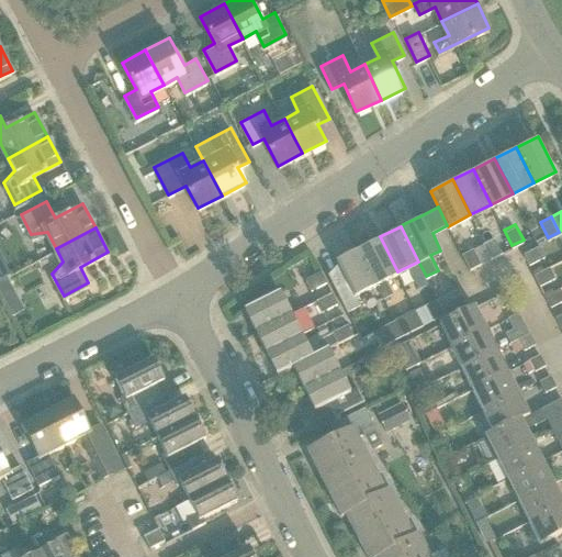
[(491,256),(502,251),(494,235),(483,241),(491,256)]
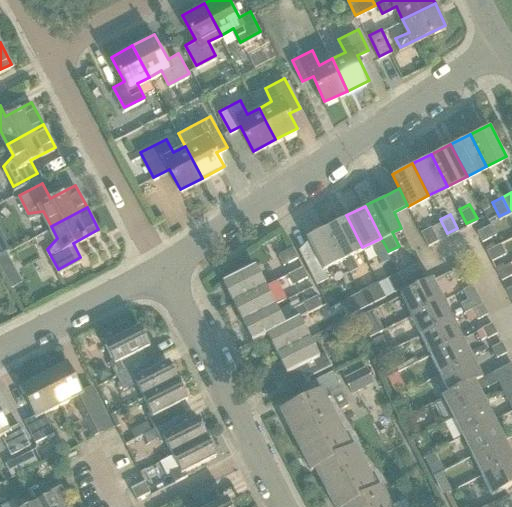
[(358,265),(352,253),(362,247),(346,215),(327,225),(343,257),(350,270),(358,265)]
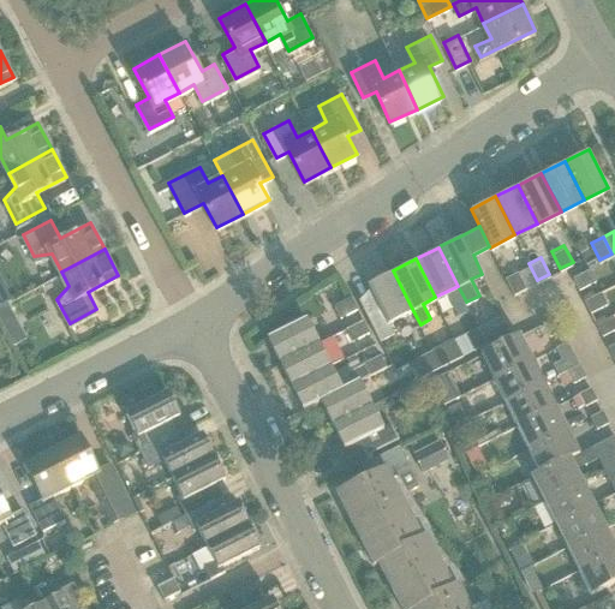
[(590,267),(573,275),(579,287),(596,279),(590,267)]
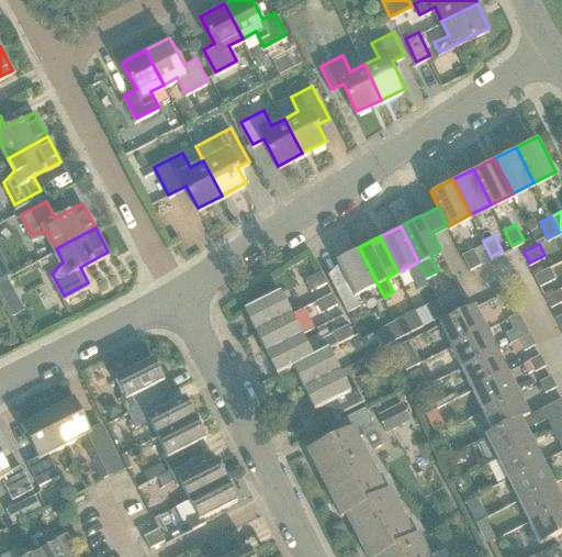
[(462,252),(470,267),(481,262),(473,246),(462,252)]
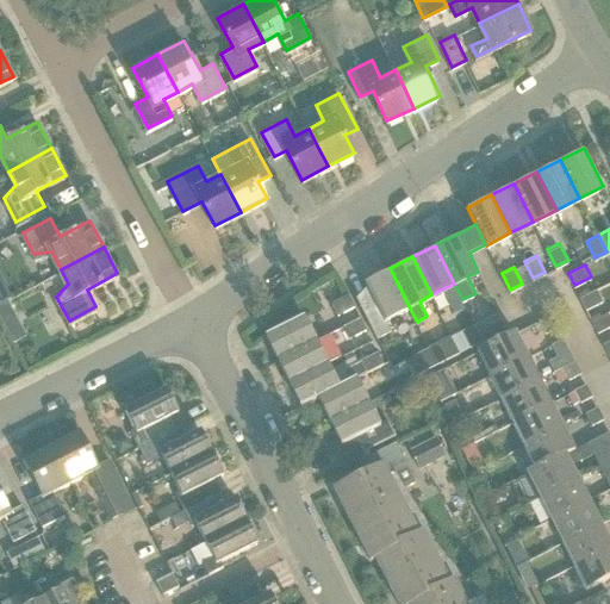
[(390,268),(365,280),(385,318),(409,306),(390,268)]
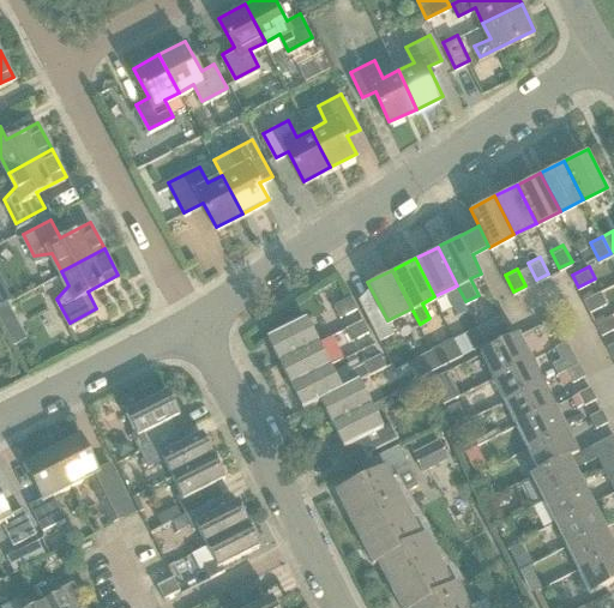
[(584,298),(590,309),(606,301),(600,289),(584,298)]
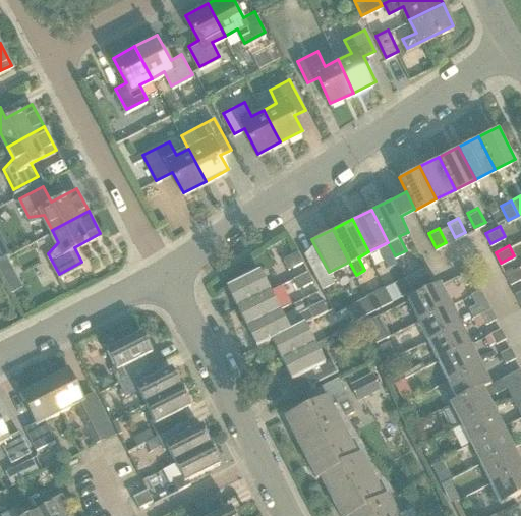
[(297,249),(287,253),(292,265),(302,260),(297,249)]
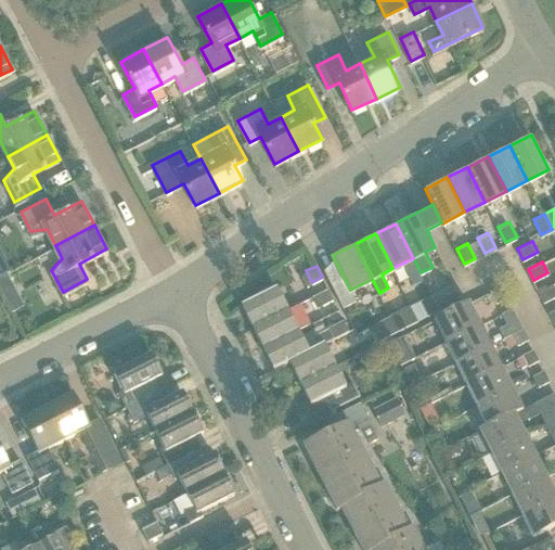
[(417,266),(408,271),(413,282),(424,277),(421,272),(417,266)]
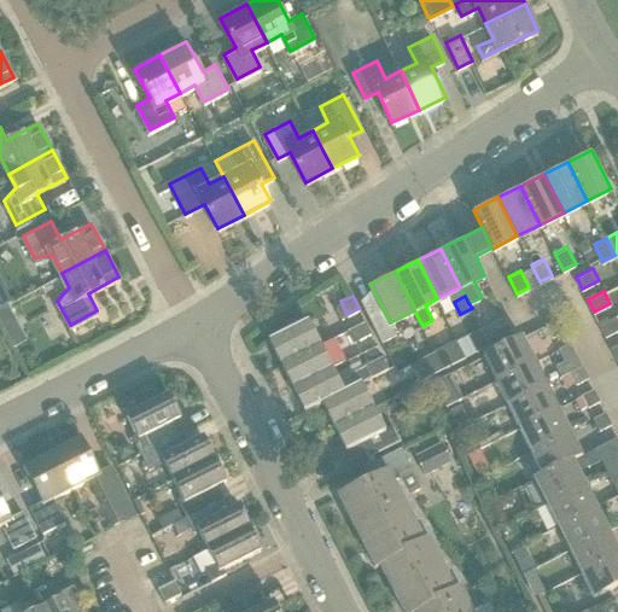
[(7,304),(0,307),(0,320),(5,328),(17,322),(7,304)]
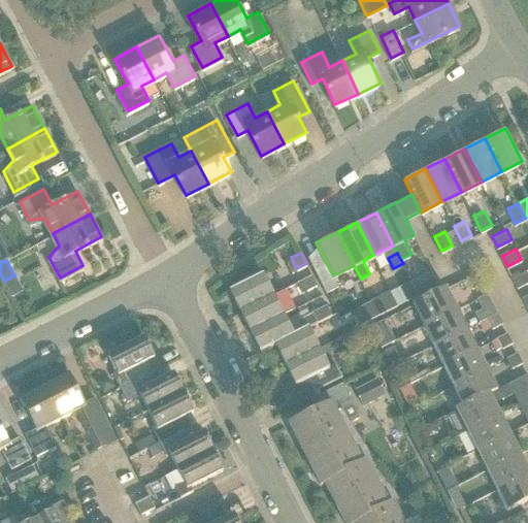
[(409,279),(417,293),(437,283),(430,268),(409,279)]
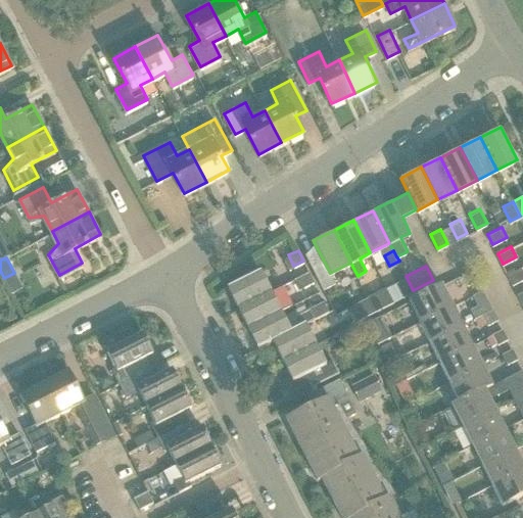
[(522,269),(521,266),(507,273),(512,283),(522,277),(522,269)]
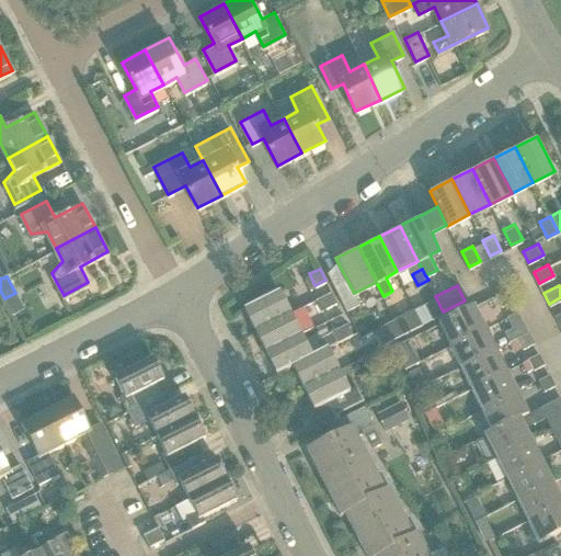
[(244,305),(255,328),(290,310),(279,287),(244,305)]
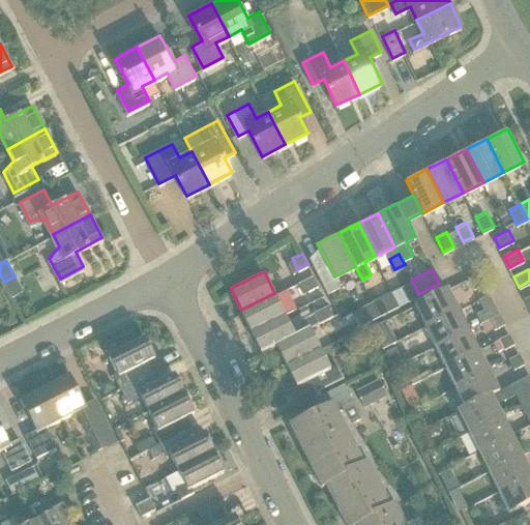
[(484,282),(479,271),(469,276),(474,287),(484,282)]
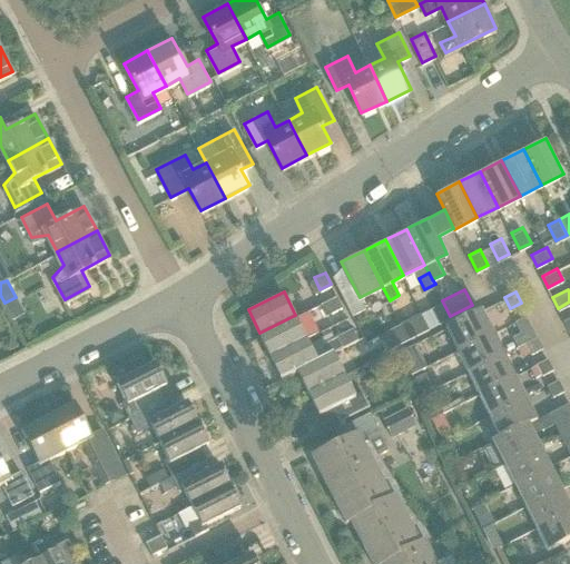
[(336,294),(325,299),(331,310),(342,305),(336,294)]
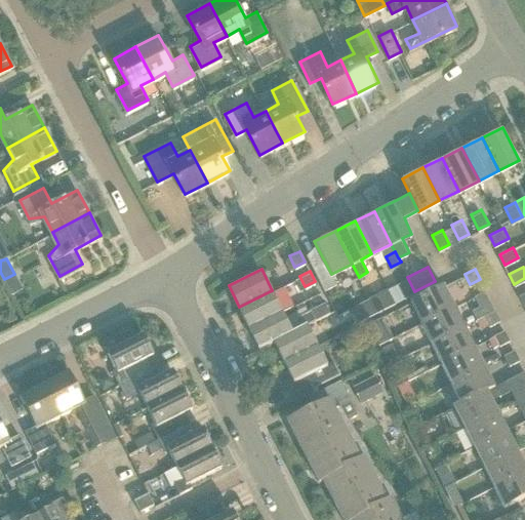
[(397,282),(404,296),(414,291),(407,277),(397,282)]
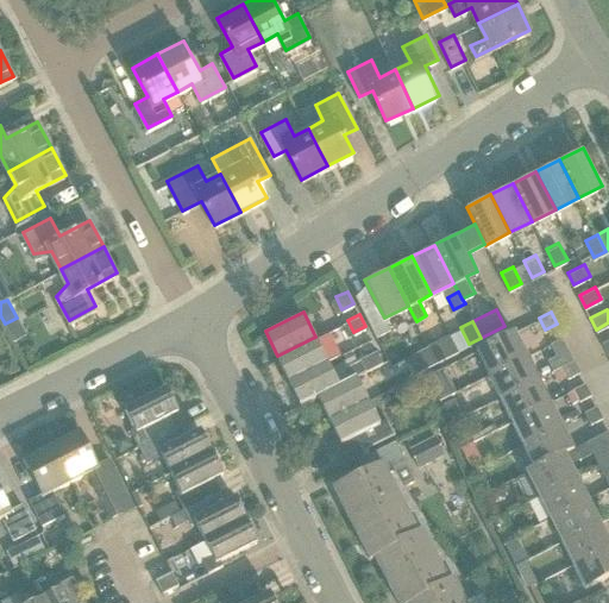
[(476,349),(489,372),(527,352),(515,328),(476,349)]
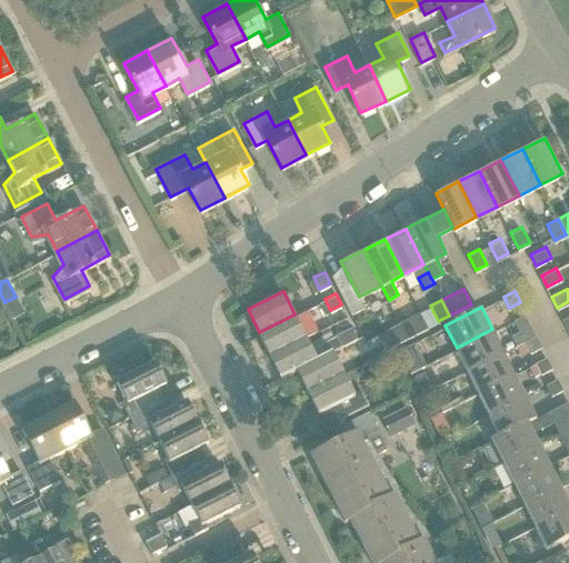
[(409,317),(400,321),(408,337),(428,327),(420,311),(409,317)]
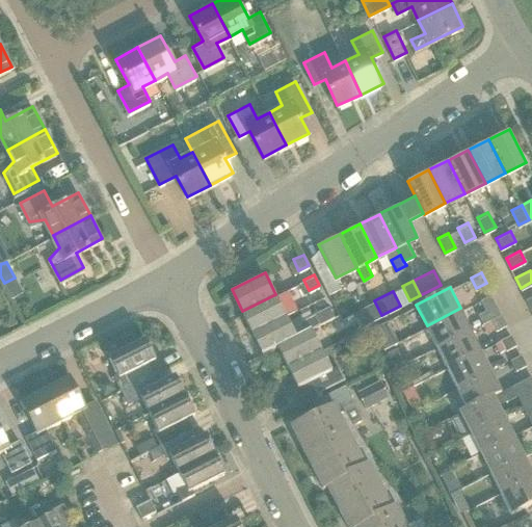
[(491,292),(481,298),(486,309),(497,304),(491,292)]
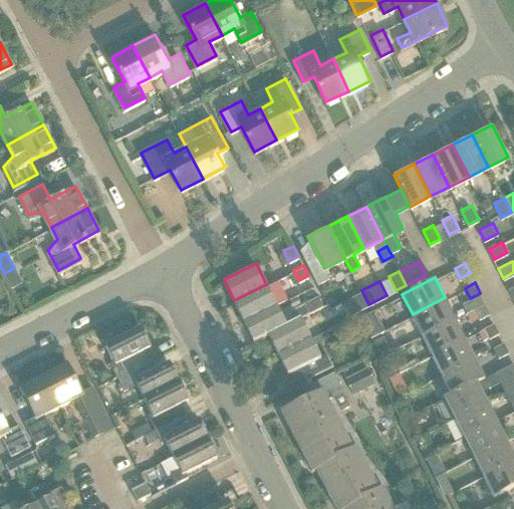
[(234,300),(244,319),(276,303),(266,284),(234,300)]
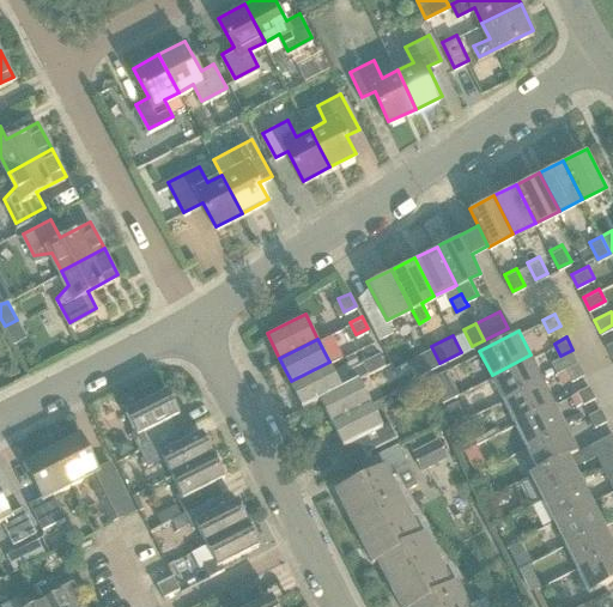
[(428,369),(439,363),(431,346),(419,352),(428,369)]
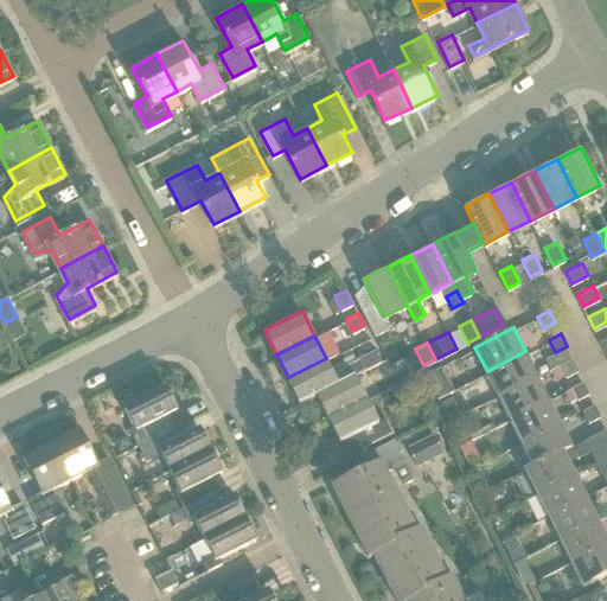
[(370,365),(382,359),(376,347),(364,353),(370,365)]
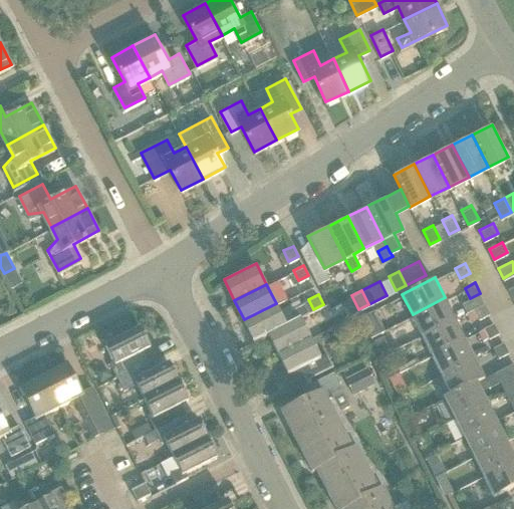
[(348,314),(358,309),(351,295),(341,300),(348,314)]
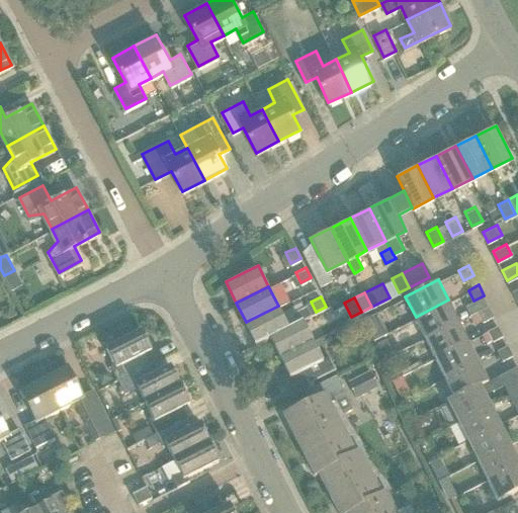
[(458,320),(448,300),(416,317),(425,336),(458,320)]
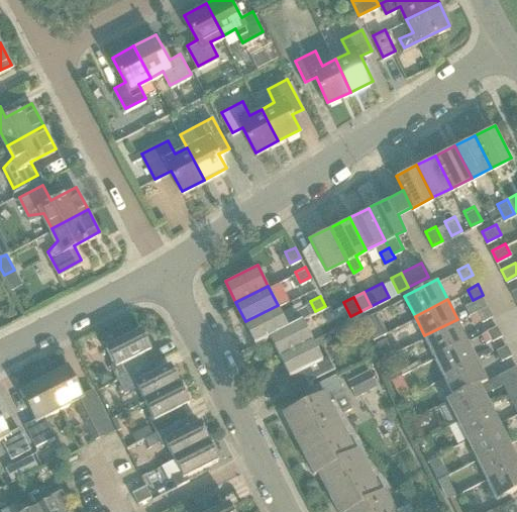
[(492,314),(487,304),(477,309),(482,319),(492,314)]
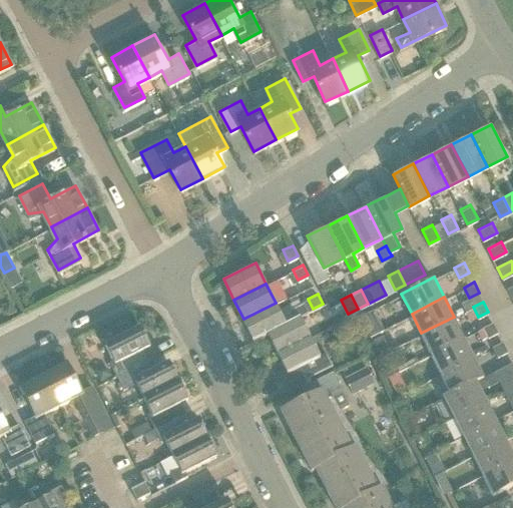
[(285,322),(276,303),(243,319),(253,339),(268,332),(268,331),(286,323),(285,322)]
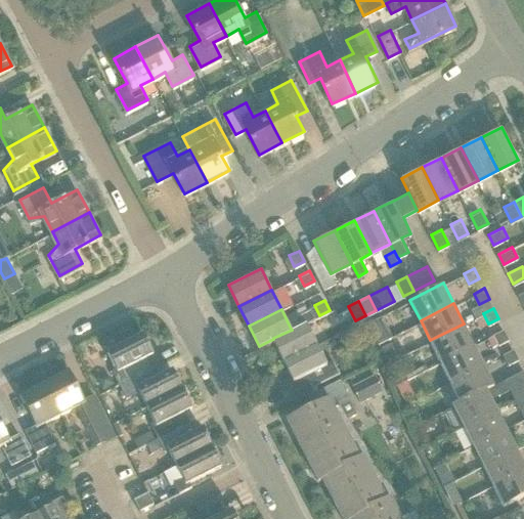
[(273,338),(273,339),(284,358),(316,342),(306,321),(291,329),(292,330),(273,338)]
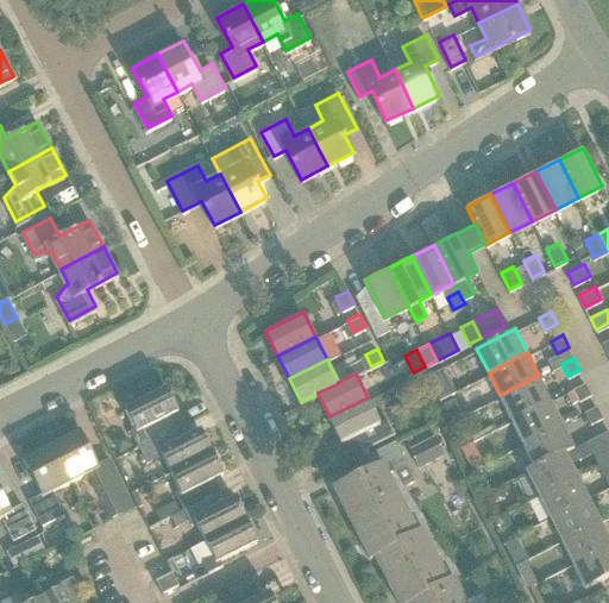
[(550,399),(539,376),(500,395),(512,418),(550,399)]
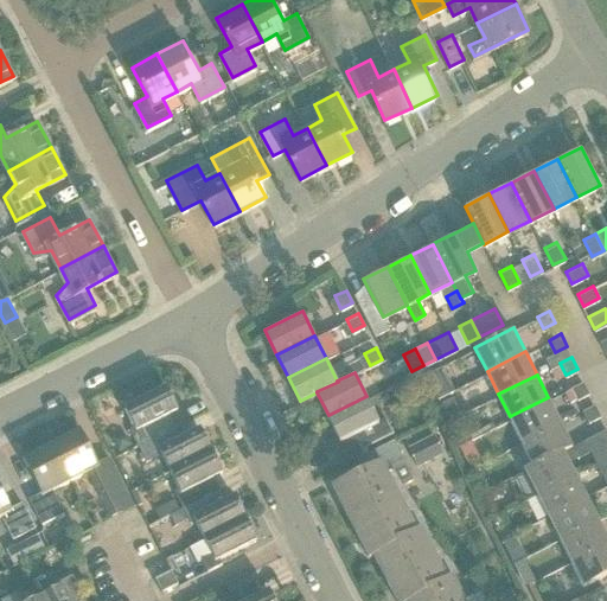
[(589,391),(583,379),(572,385),(577,397),(589,391)]
